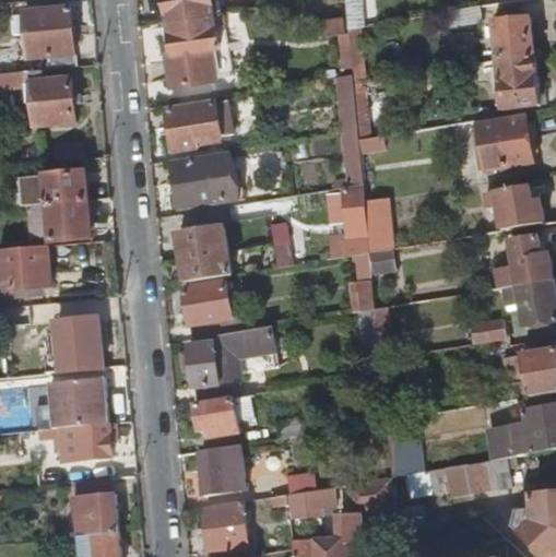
[(214,13),(212,0),(165,0),(169,21),(214,13)]
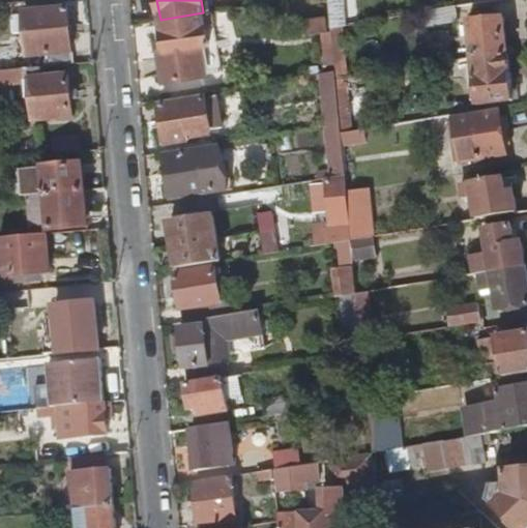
[(276,12),(288,10),(286,0),(274,0),(274,1),(276,12)]
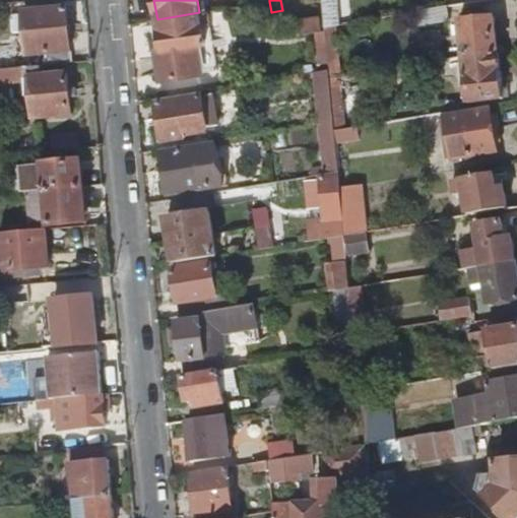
[(337,24),(339,23),(336,0),(321,0),(324,26),(337,24)]
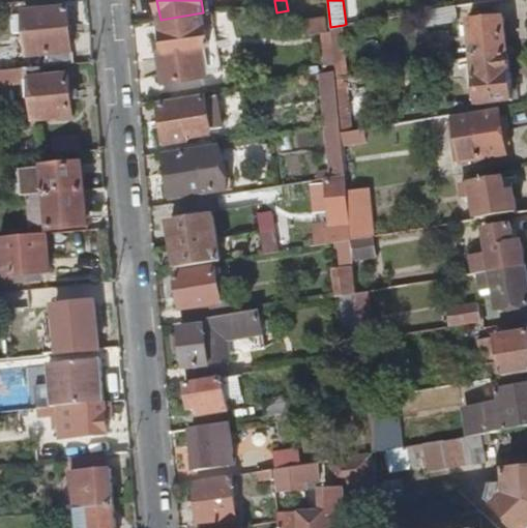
[(36,65),(70,62),(65,5),(21,9),(25,55),(35,54),(36,65)]
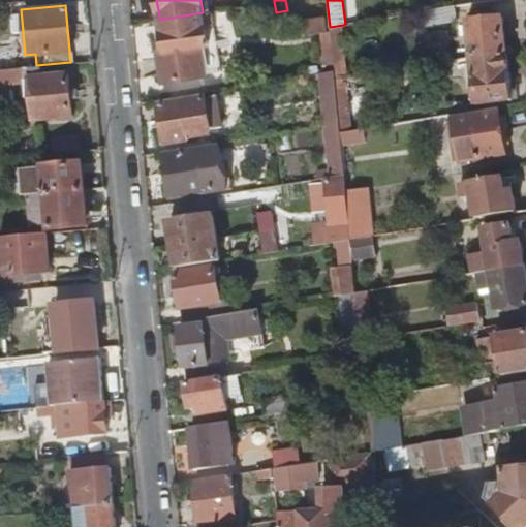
[(456,20),(454,6),(423,11),(425,25),(456,20)]
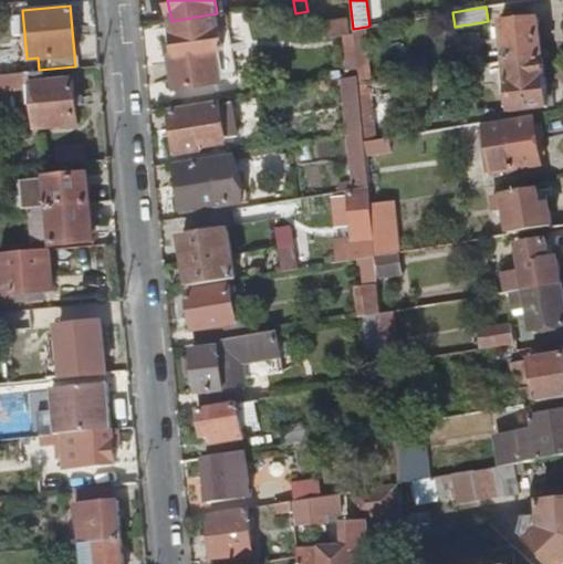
[(310,27),(308,11),(295,13),(298,28),(310,27)]
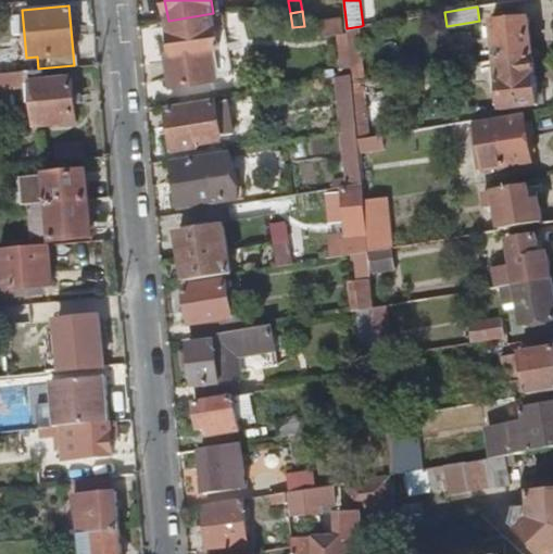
[(168,21),(174,54),(166,55),(172,88),(233,77),(222,12),(213,13),(168,21)]
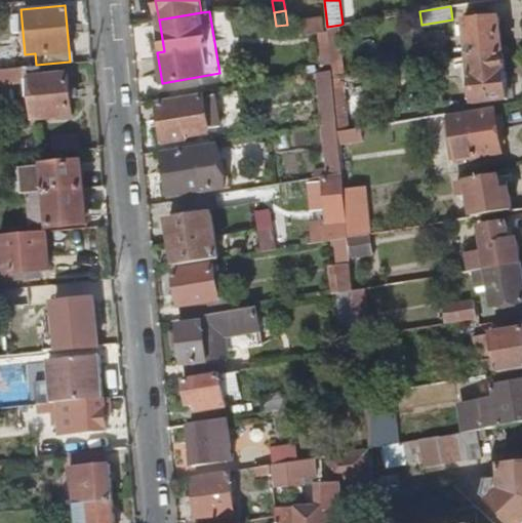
[(503,53),(497,16),(466,22),(471,58),(503,53)]
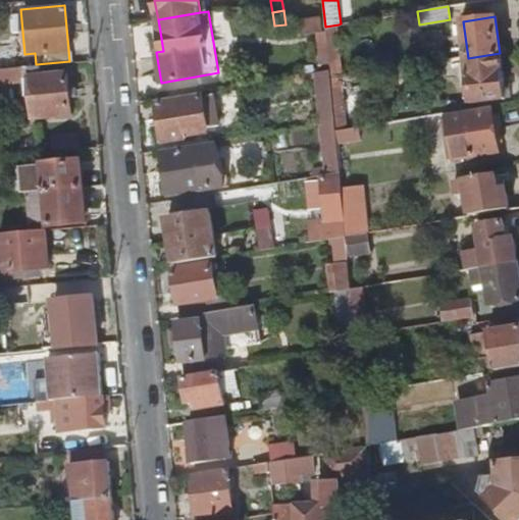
[(318,32),(323,31),(320,19),(300,23),(302,35),(318,32)]
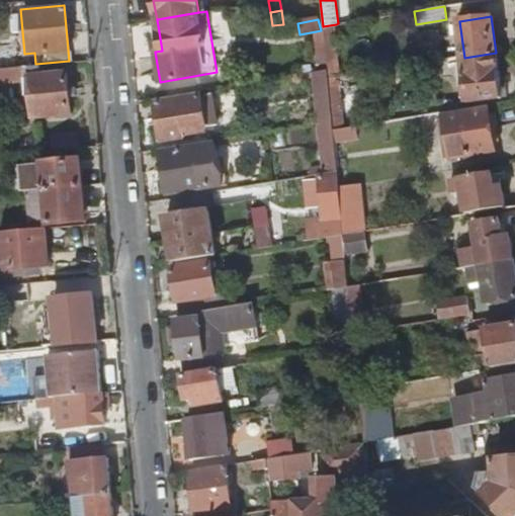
[(328,78),(341,76),(336,24),(323,26),(323,30),(326,62),(327,70),(328,78)]
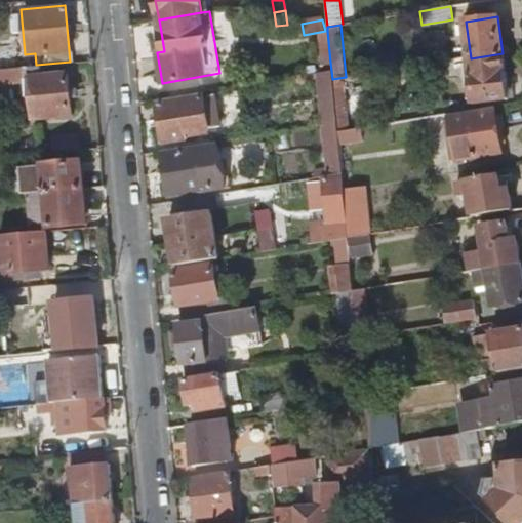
[(325,31),(320,32),(323,65),(330,63),(327,31),(325,31)]
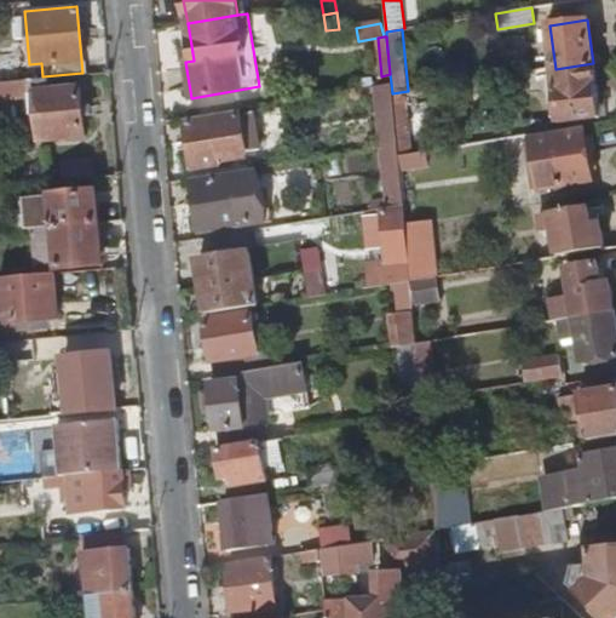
[(593,63),(556,69),(560,103),(553,103),(554,116),(562,115),(563,122),(604,116),(599,84),(597,84),(593,63)]
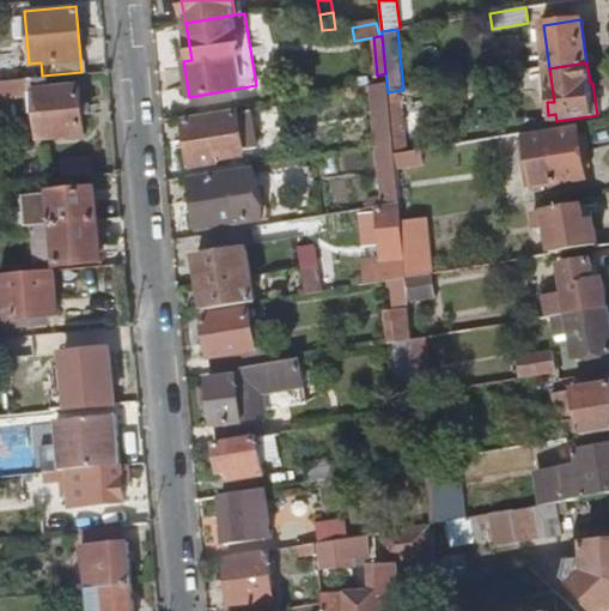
[(370,85),(377,144),(393,141),(388,92),(387,83),(370,85)]
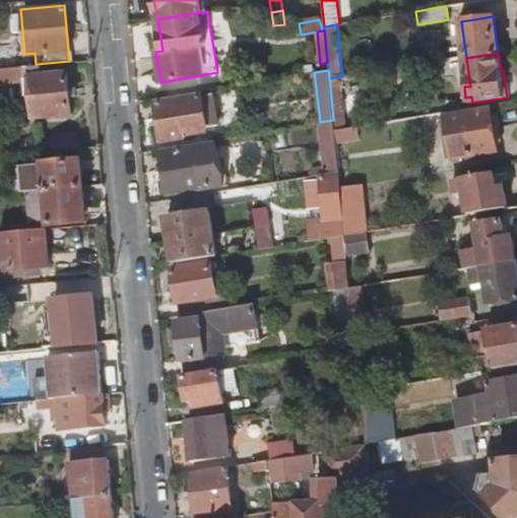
[(66,113),(63,71),(6,75),(10,118),(66,113)]
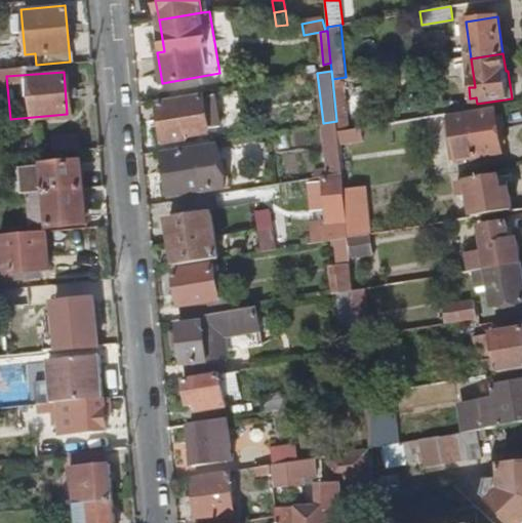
[(337,129),(351,127),(346,77),(332,79),(336,121),(337,129)]
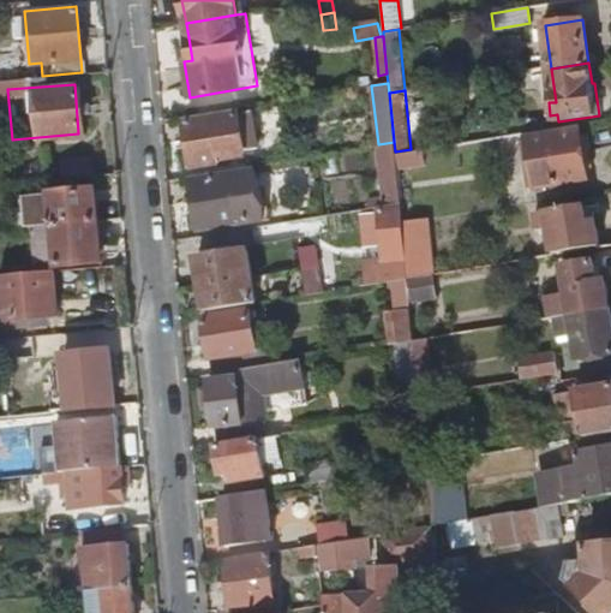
[(251,114),(185,124),(191,167),(219,164),(217,154),(256,148),(251,114)]
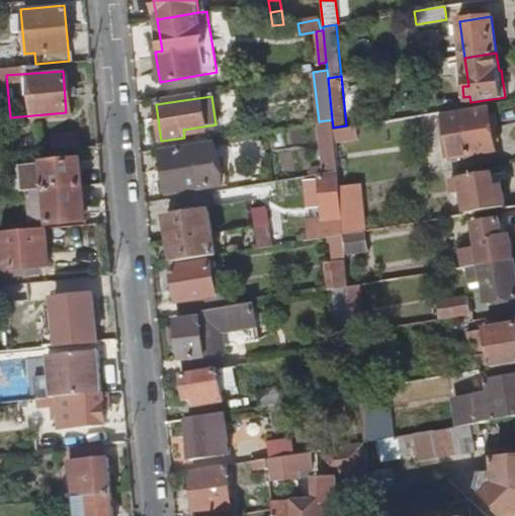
[(493,150),(487,108),(445,115),(451,156),(493,150)]
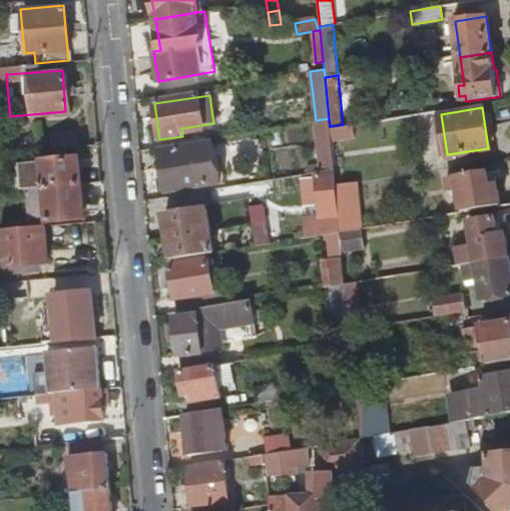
[(329,118),(316,120),(321,170),(334,168),(331,139),(330,126),(329,118)]
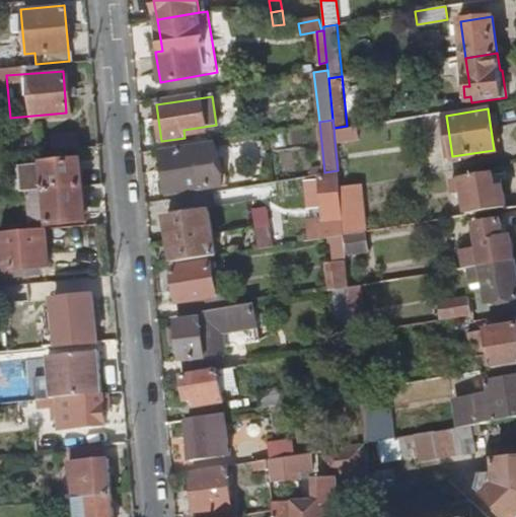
[(361,137),(359,124),(347,126),(334,128),(335,141),(361,137)]
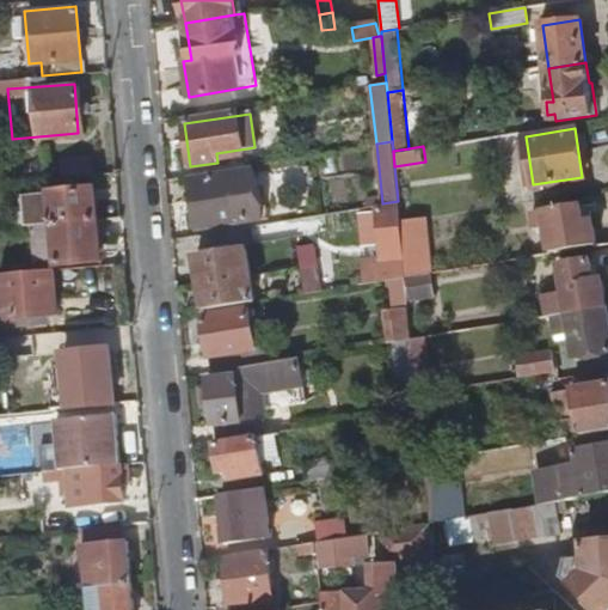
[(59,157),(60,175),(92,172),(90,154),(59,157)]
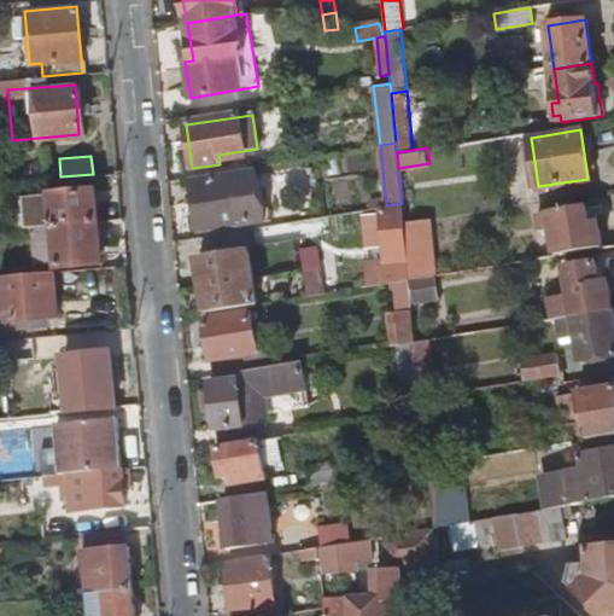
[(253,172),(191,182),(199,231),(262,221),(253,172)]
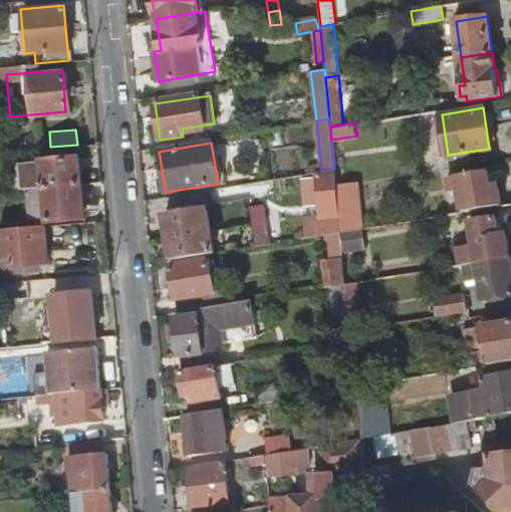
[(42,186),(80,182),(77,158),(17,163),(19,188),(42,186)]
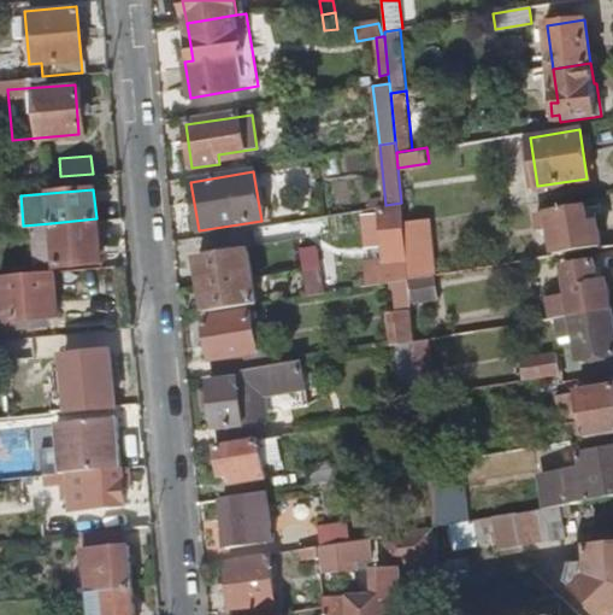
[(553,255),(599,247),(594,222),(587,223),(584,209),(547,215),(553,255)]
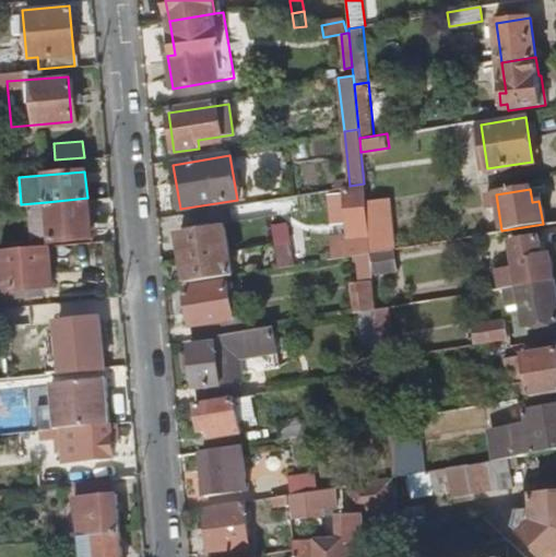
[(365,200),(364,190),(340,192),(343,236),(351,235),(352,240),(341,241),(341,252),(334,253),(335,258),(358,255),(370,252),(365,200)]
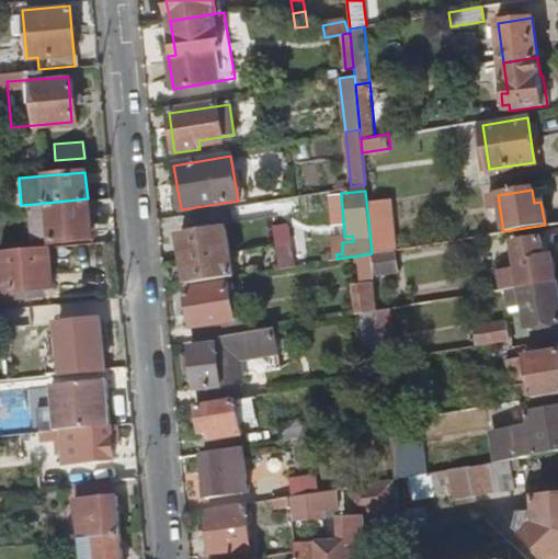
[(391,216),(388,196),(366,201),(372,253),(384,251),(380,217),(391,216)]
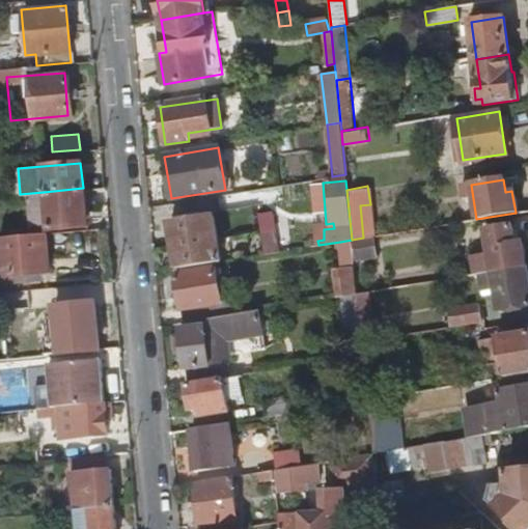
[(87,225),(83,188),(44,192),(48,229),(87,225)]
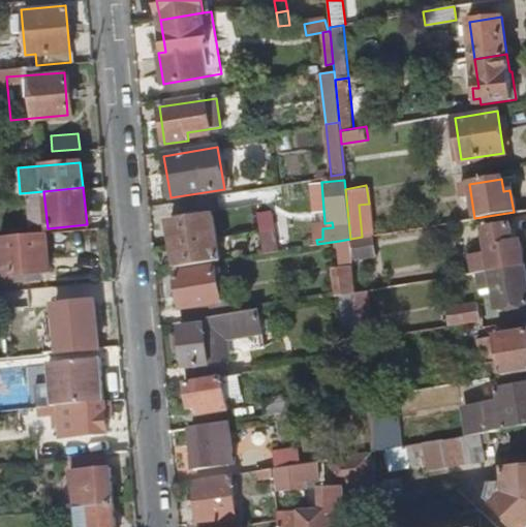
[(176,268),(219,260),(212,215),(169,222),(176,268)]
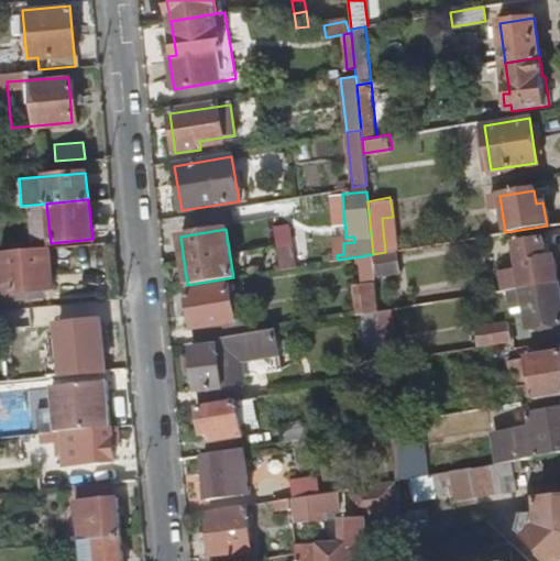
[(514,243),(518,268),(520,286),(557,279),(553,255),(544,257),(540,239),(514,243)]
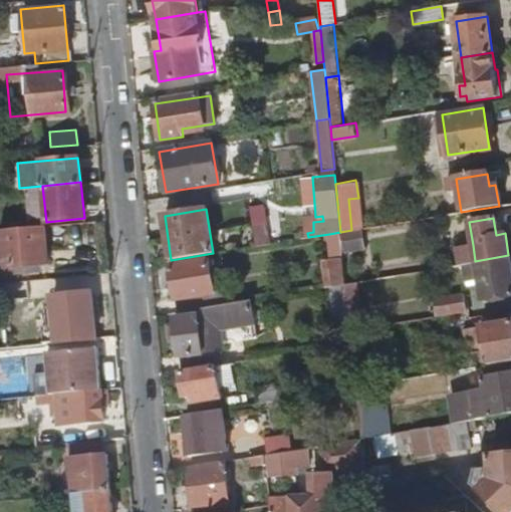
[(41,225),(0,229),(0,238),(4,275),(24,273),(23,264),(45,261),(41,225)]
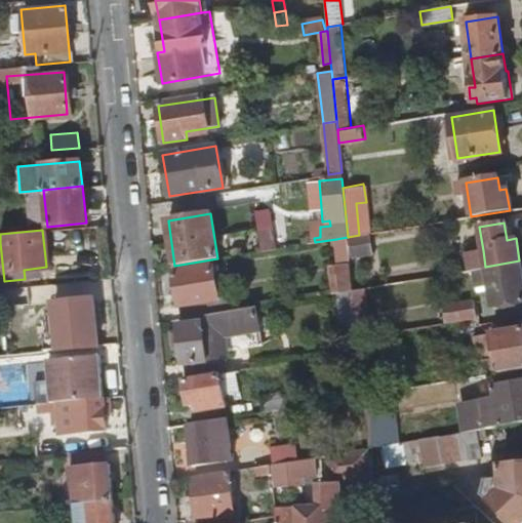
[(370,252),(367,234),(359,235),(348,237),(350,256),(370,252)]
